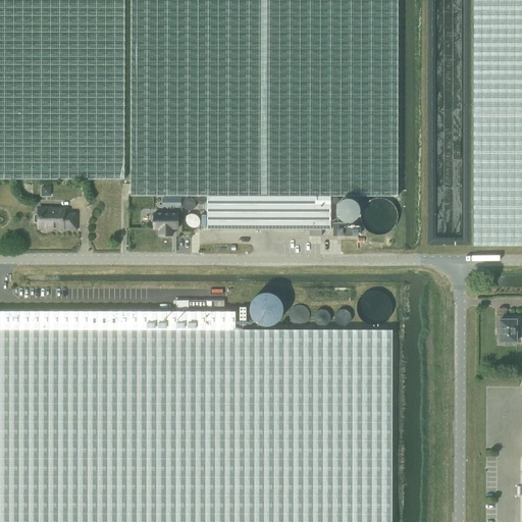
[(0,0),(0,179),(124,178),(124,0),(0,0)]
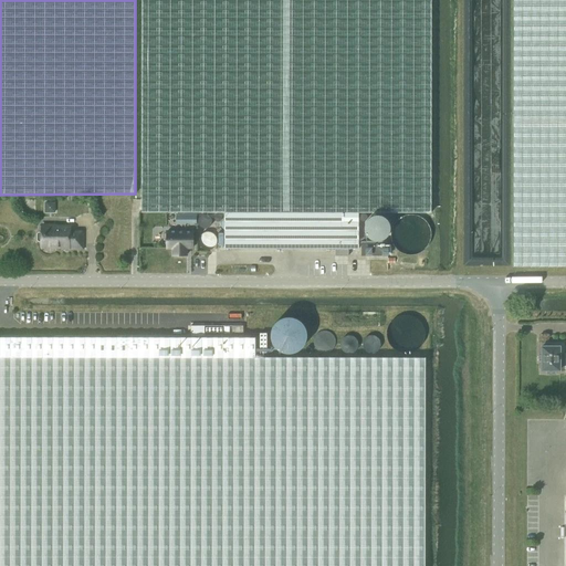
[(224,248),(339,248),(358,248),(358,212),(431,212),(431,0),(142,0),(142,212),(224,212),(224,218),(219,223),(224,230),(224,248)]
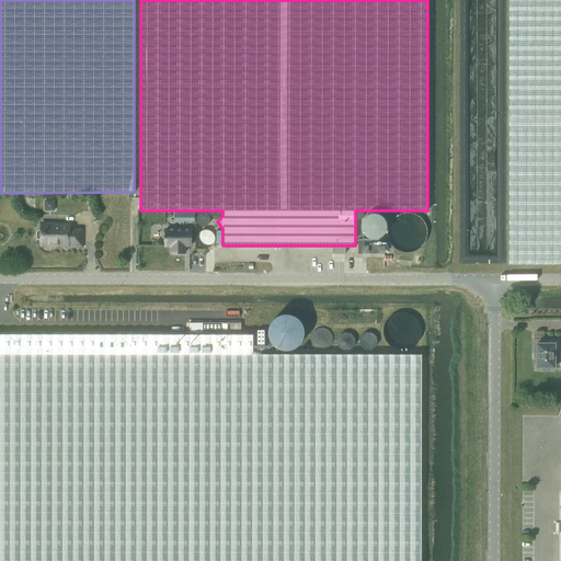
[(560,0),(507,0),(508,264),(560,263),(560,0)]
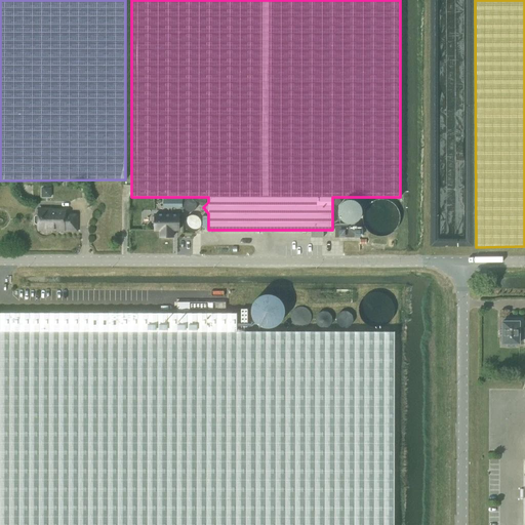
[(35,223),(36,224),(39,224),(39,229),(64,229),(64,230),(77,230),(77,215),(65,214),(65,210),(50,210),(50,209),(39,208),(39,215),(36,215),(35,216),(35,223)]
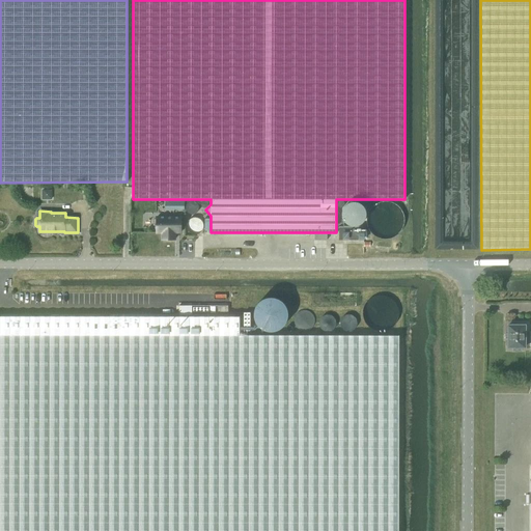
[(162,239),(175,239),(175,231),(182,231),(182,217),(157,217),(157,231),(162,231),(162,239)]
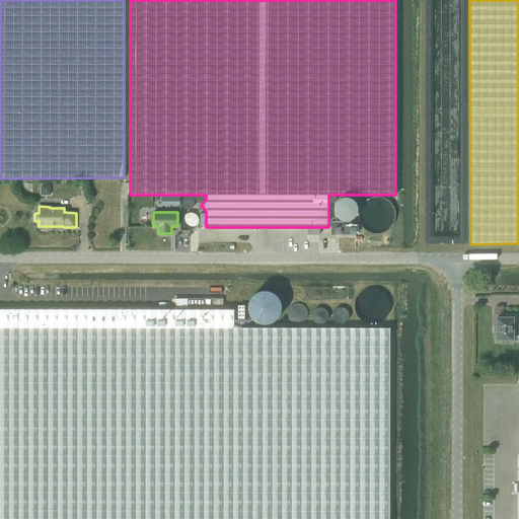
[(331,234),(356,234),(356,223),(331,223),(331,234)]
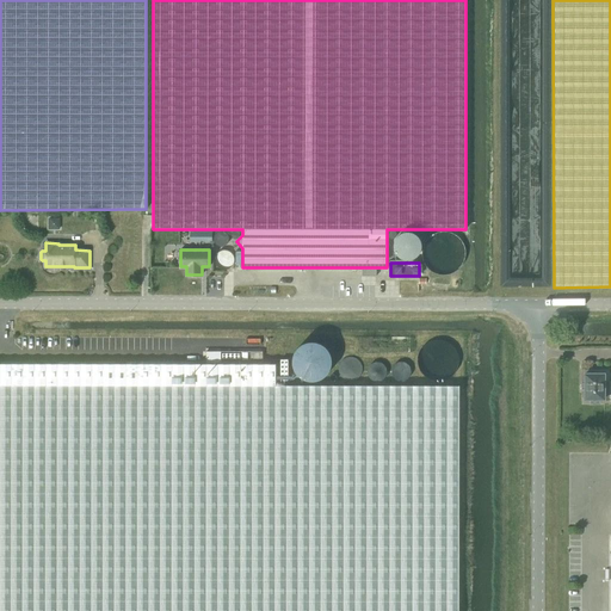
[(0,610),(458,610),(458,386),(276,386),(276,364),(0,363),(0,610)]
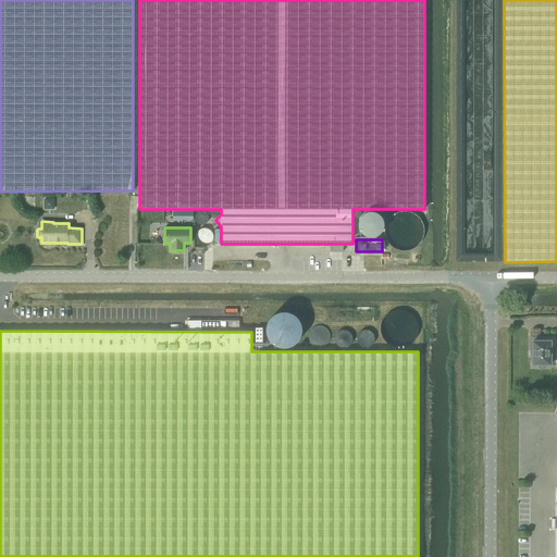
[(533,341),(533,363),(537,363),(537,366),(546,366),(546,363),(551,363),(551,347),(554,347),(554,337),(537,337),(537,341),(533,341)]
